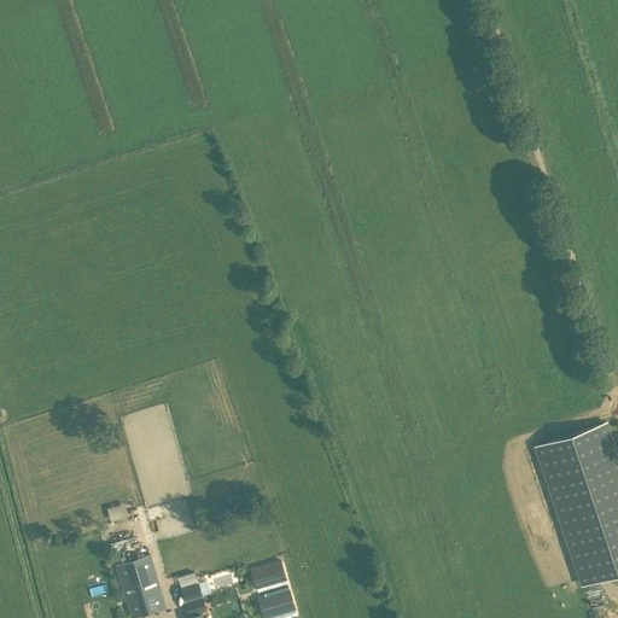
[(534,445),(581,586),(617,572),(617,452),(607,420),(534,445)]
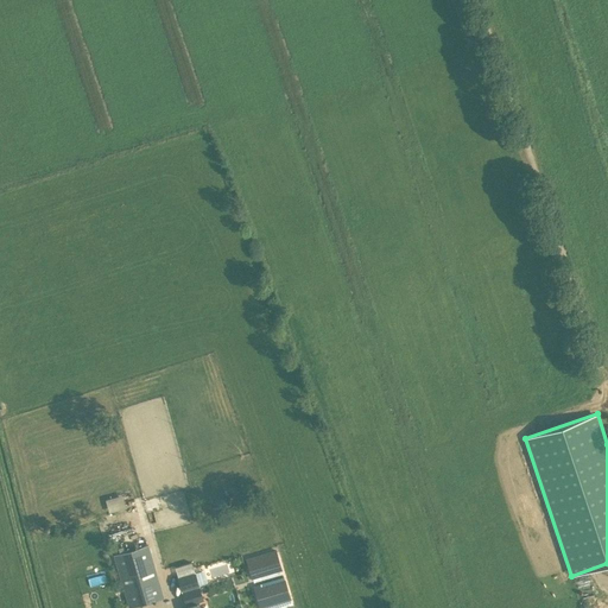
[(122,493),(106,498),(109,512),(126,506),(122,493)]
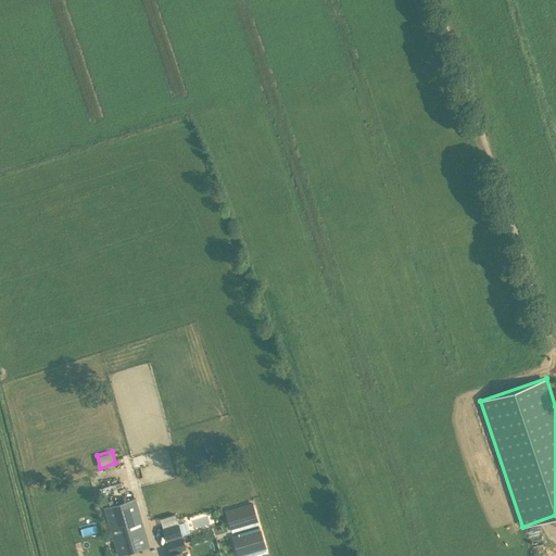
[(103,507),(117,555),(150,545),(136,497),(103,507)]
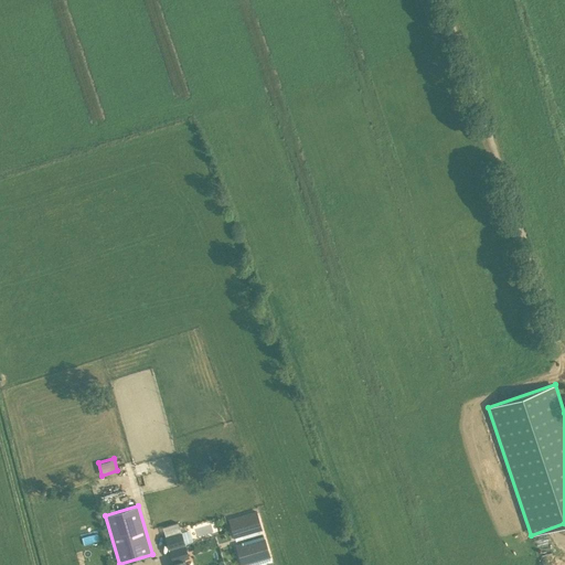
[(256,511),(228,520),(234,537),(262,530),(256,511)]
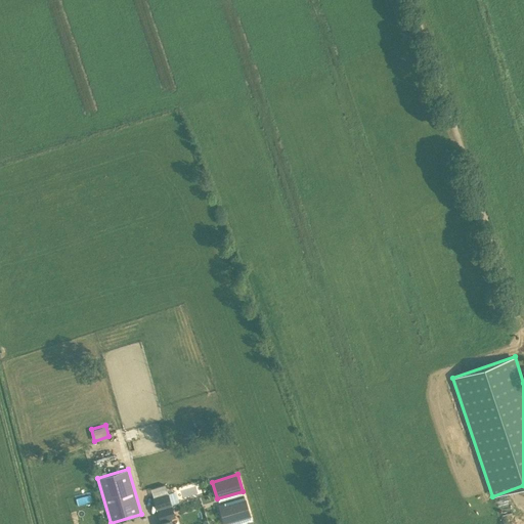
[(168,494),(154,498),(157,510),(171,506),(168,494)]
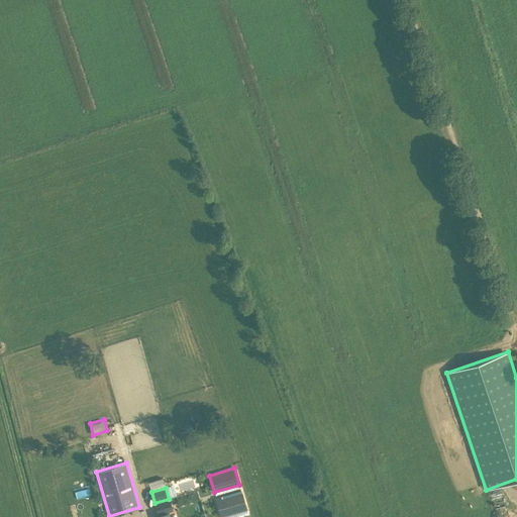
[(240,491),(215,498),(221,516),(246,509),(240,491)]
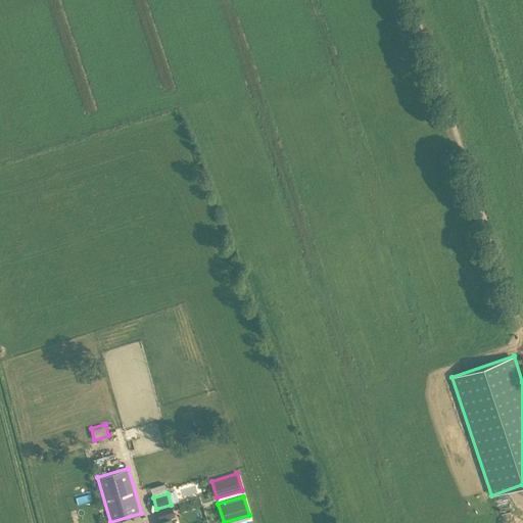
[(156,509),(160,522),(172,522),(170,517),(175,516),(171,505),(156,509)]
